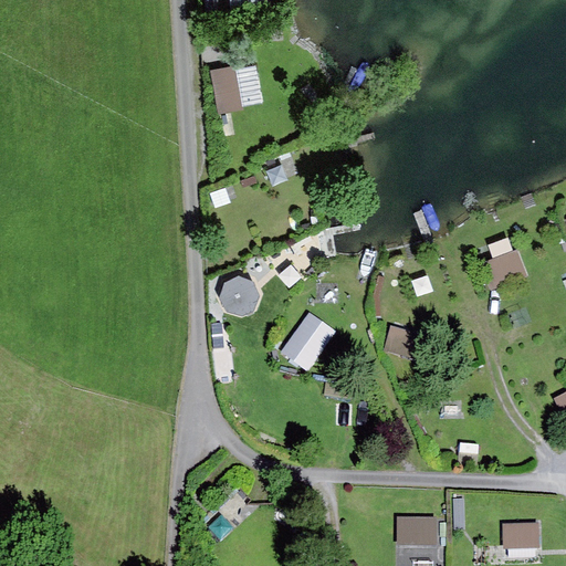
[(234,67),(210,72),(218,116),(242,112),(242,107),(236,71),(234,67)]
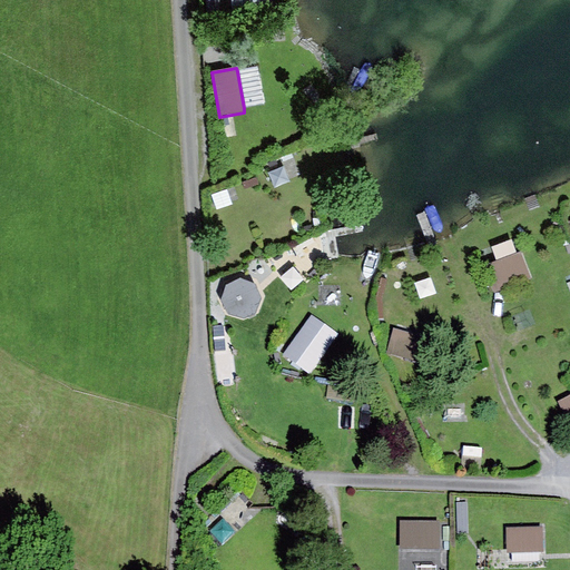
[(258,68),(237,71),(244,108),(265,104),(258,68)]
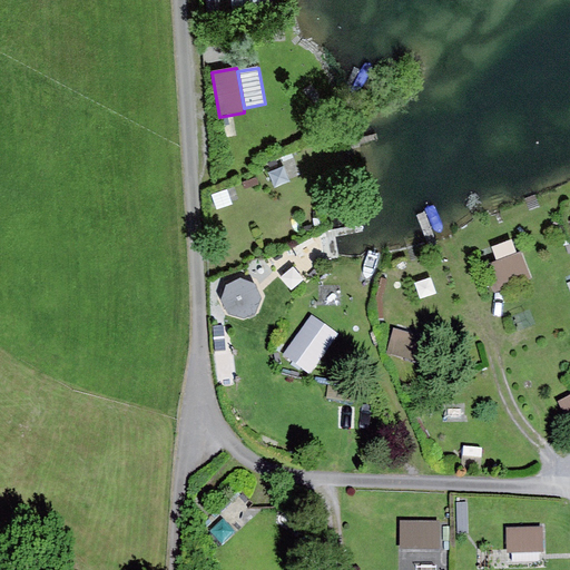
[(501,286),(536,272),(526,247),(491,262),(501,286)]
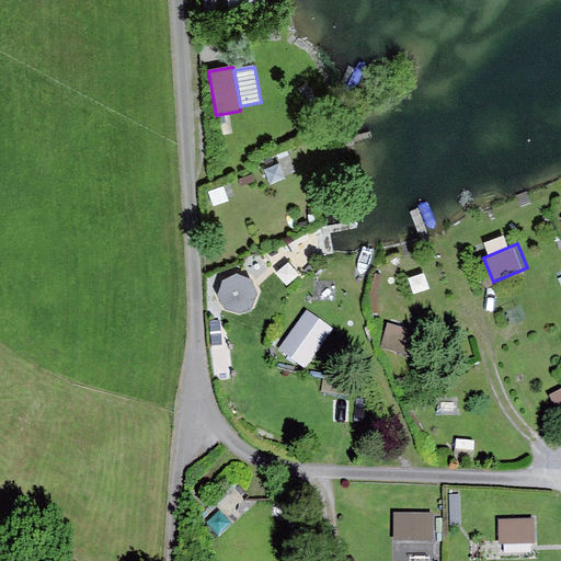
[(224,304),(240,310),(252,305),(259,290),(251,276),(238,271),(224,276),(218,292),(224,304)]
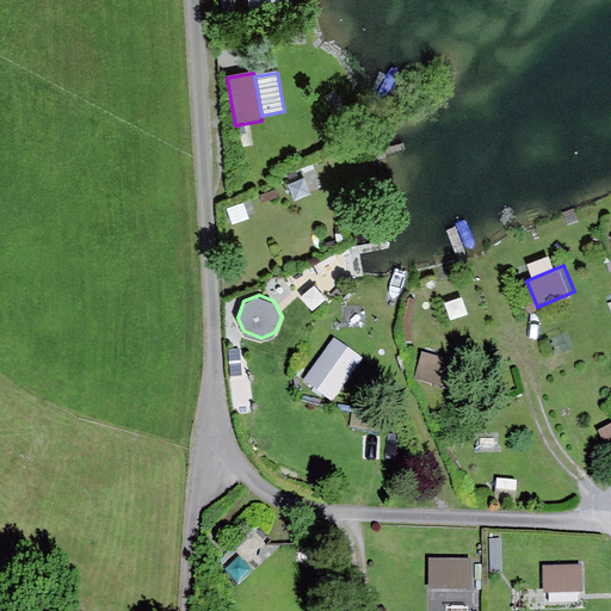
[(423,371),(458,381),(466,356),(430,346),(423,371)]
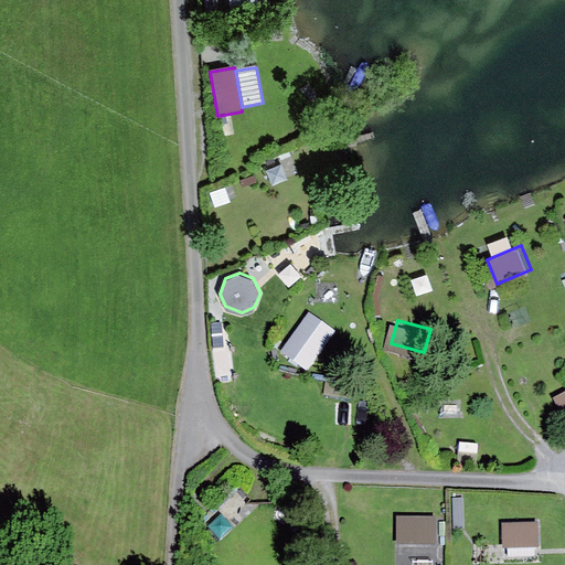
[(299,336),(285,355),(305,370),(319,351),(299,336)]
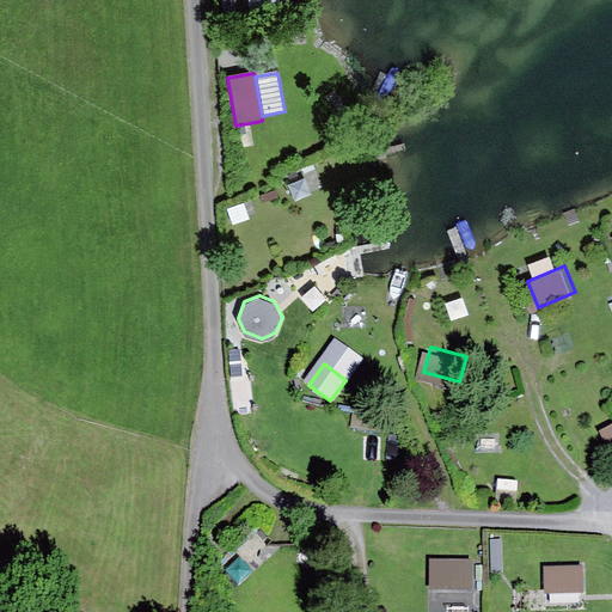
[(430,589),(473,591),(473,561),(430,560),(430,589)]
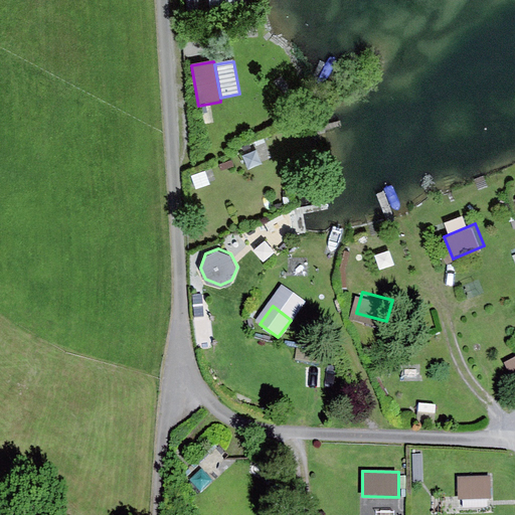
[(458,477),(459,500),(491,499),(491,477),(458,477)]
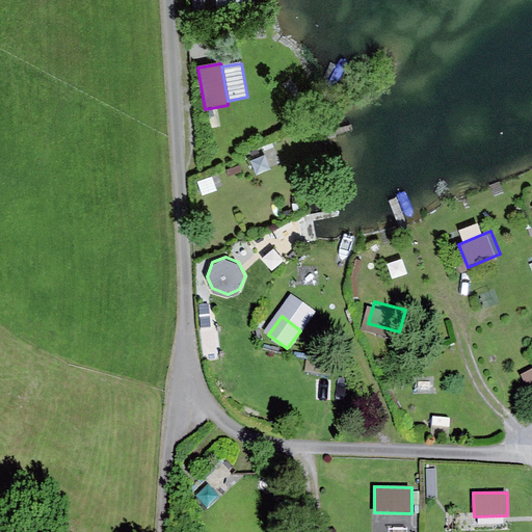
[(374,528),(409,528),(409,513),(374,513),(374,528)]
